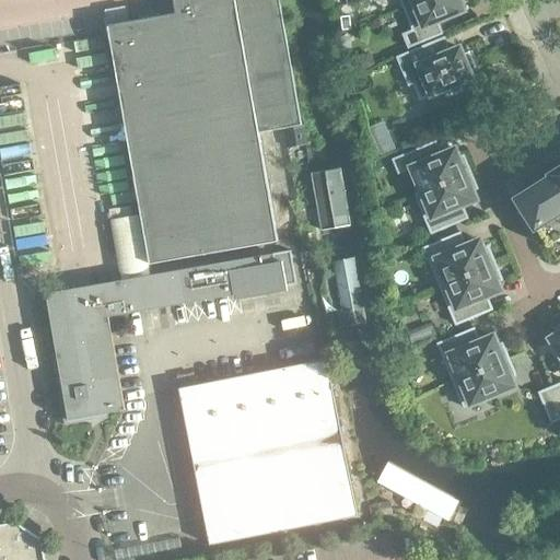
[(260,131),(302,126),(280,0),(174,0),(176,13),(107,25),(150,265),(278,242),(260,133),(260,131)]
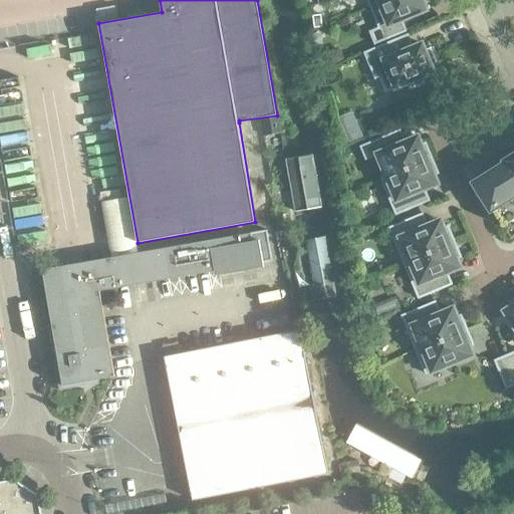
[(386,0),(370,7),(383,40),(406,30),(402,19),(426,9),(421,0),(386,0)]
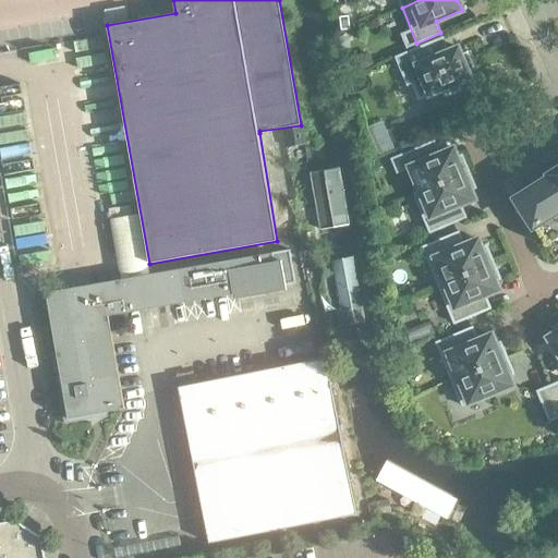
[(348,15),(339,16),(340,29),(350,28),(348,15)]
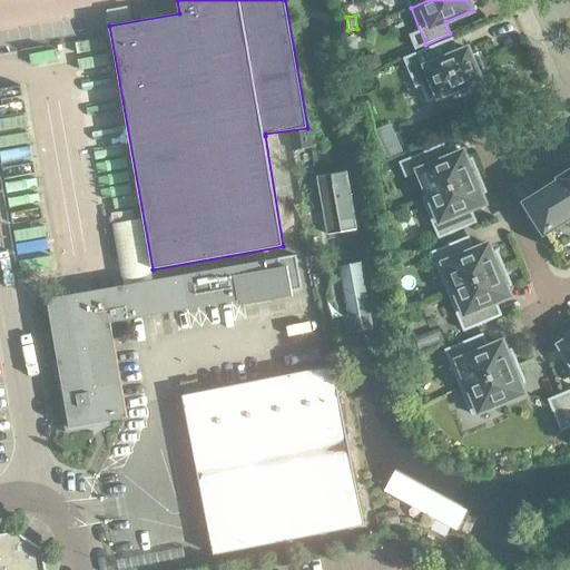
[(433,46),(404,58),(415,87),(421,85),(428,101),(451,91),(453,97),(471,90),(468,85),(481,79),(478,72),(483,70),(477,52),(471,55),(468,48),(440,60),(433,46)]
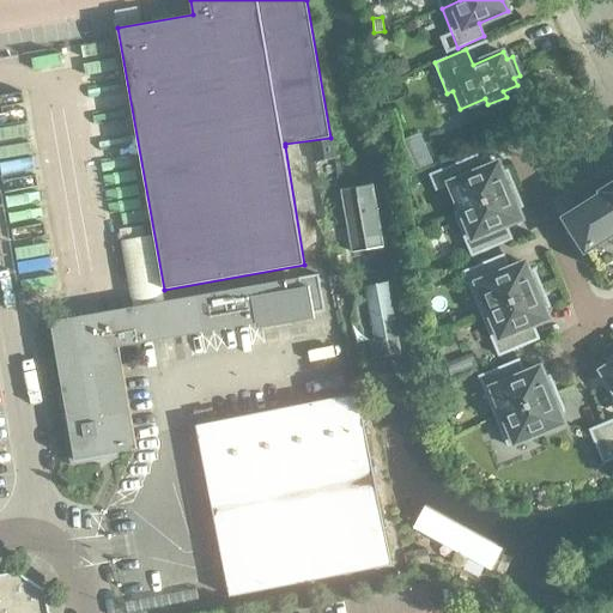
[(466,159),(437,171),(454,213),(515,188),(508,170),(502,173),(498,163),(472,174),(466,159)]
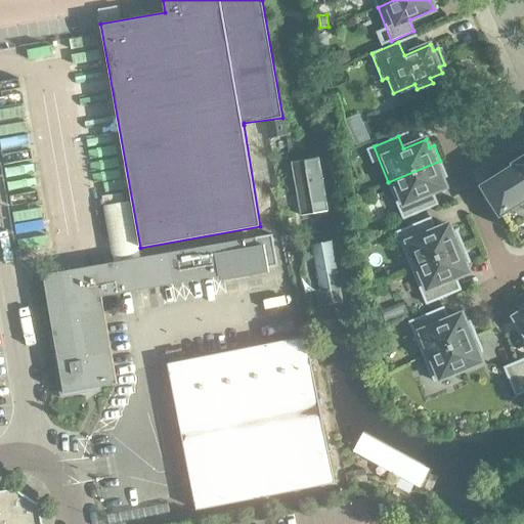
[(303,223),(317,220),(305,155),(291,158),(303,223)]
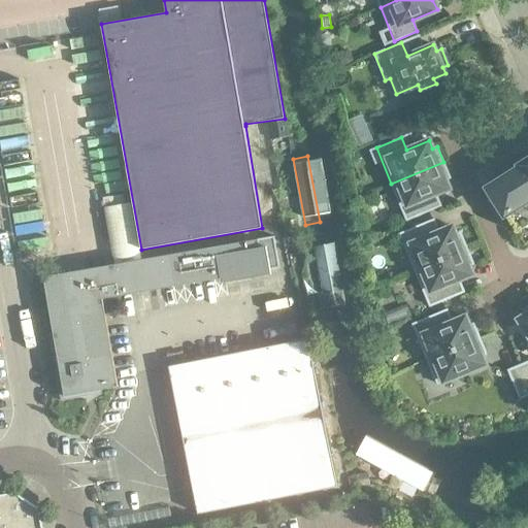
[(527,242),(527,156),(518,163),(520,167),(487,188),(524,245),(527,242)]
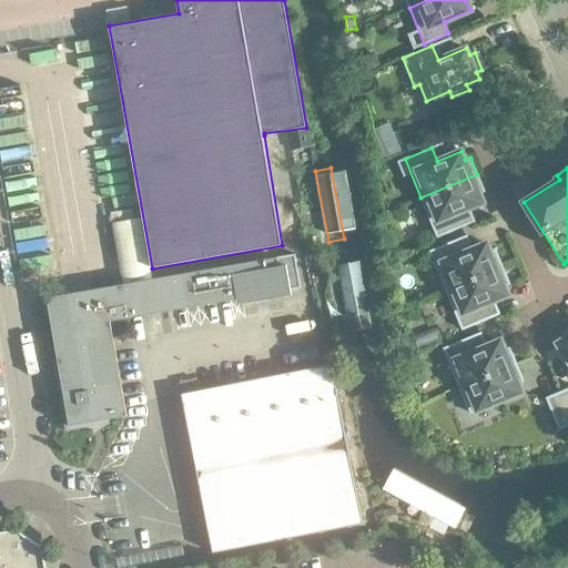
[(477,174),(421,198),(437,236),(464,225),(458,212),(483,202),(479,193),(484,191),(477,174)]
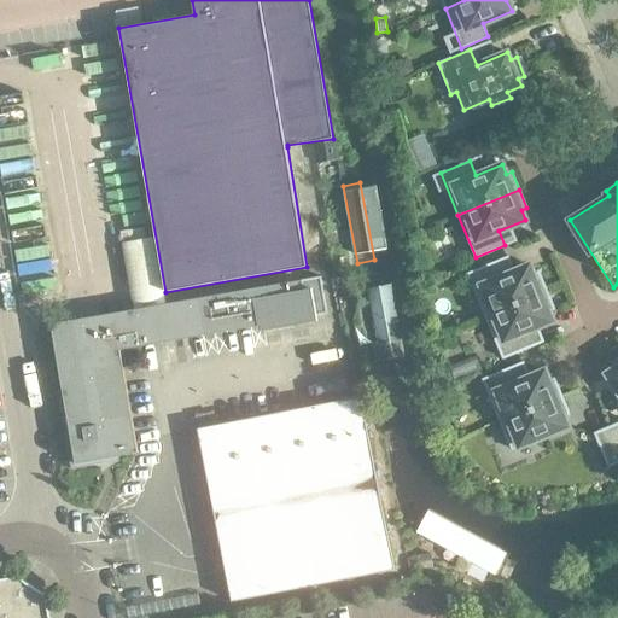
[(496,261),(467,273),(485,316),(547,290),(538,272),(534,274),(529,264),(502,275),(496,261)]
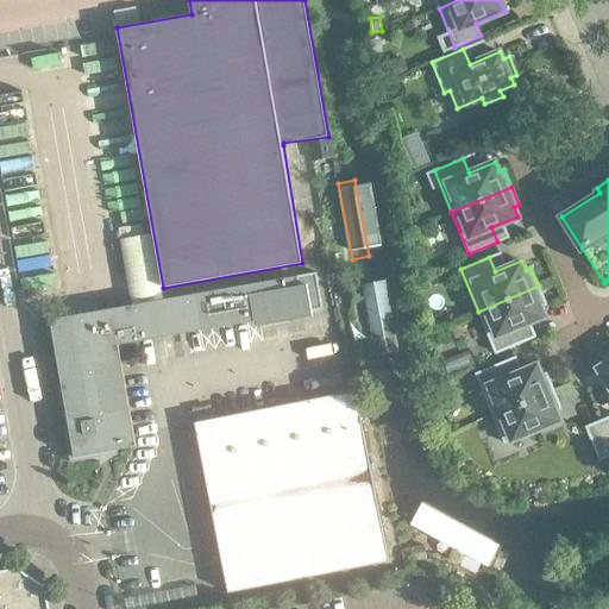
[(70,462),(118,453),(117,449),(136,446),(119,345),(306,311),(300,274),(50,319),(62,387),(57,388),(70,462)]
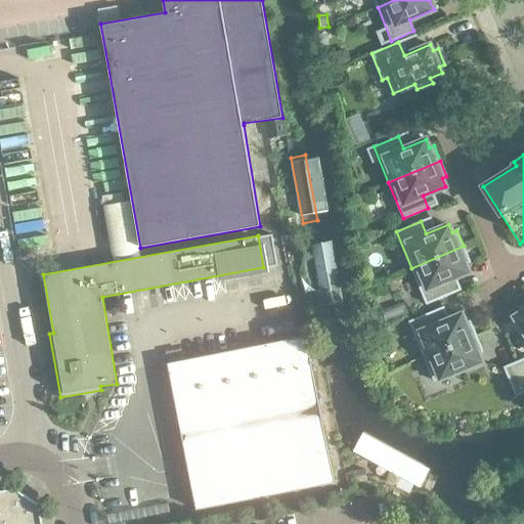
[(322,331),(334,328),(318,243),(306,245),(322,331)]
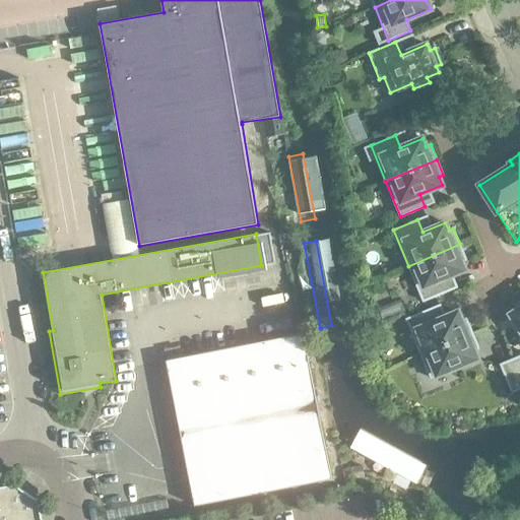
[(460,244),(408,266),(423,302),(447,291),(443,279),(465,270),(461,262),(466,260),(460,244)]
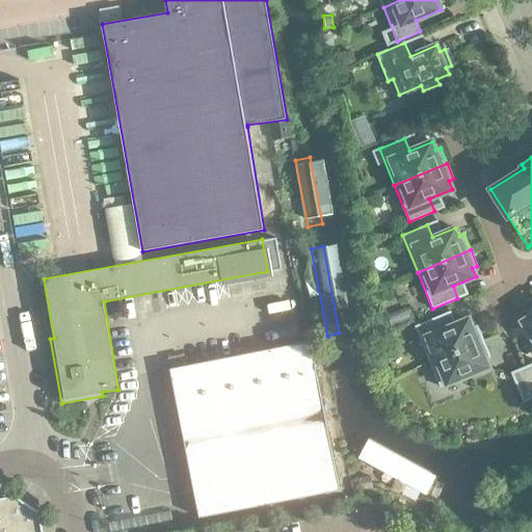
[(531,309),(527,313),(530,317),(522,321),(531,337),(531,309)]
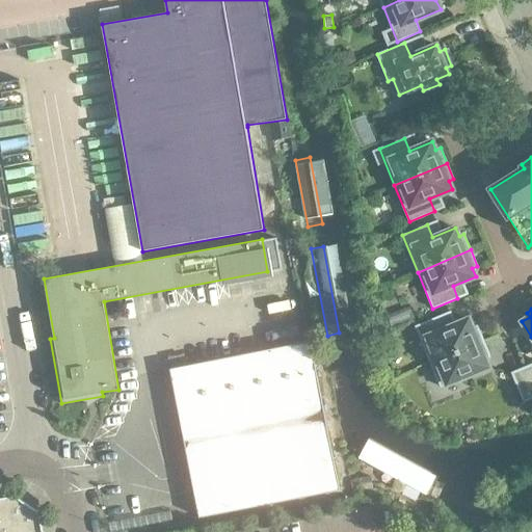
[(441,316),(416,326),(430,363),(483,341),(477,325),(472,327),(469,319),(446,328),(441,316)]
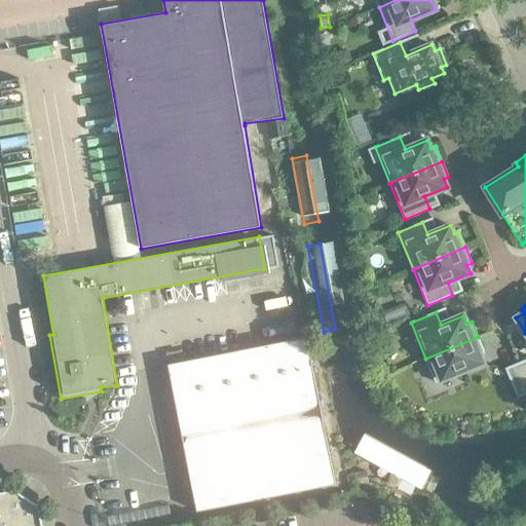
[(307,337),(168,365),(197,512),(336,484),(307,337)]
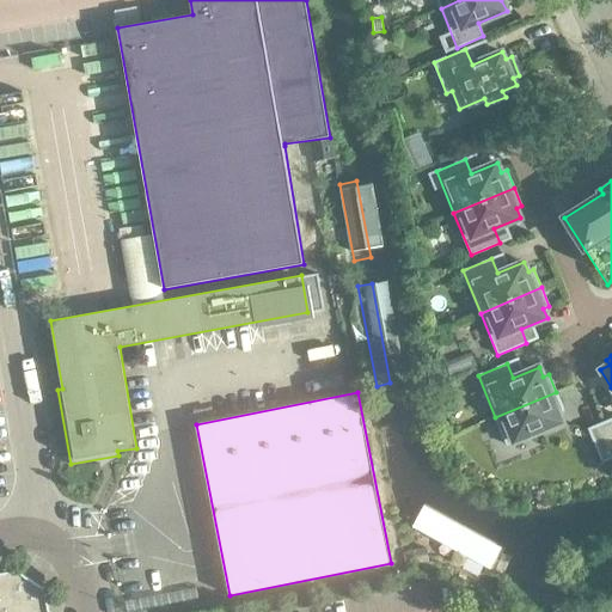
[(564,410),(556,392),(495,417),(507,445),(562,422),(558,412),(564,410)]
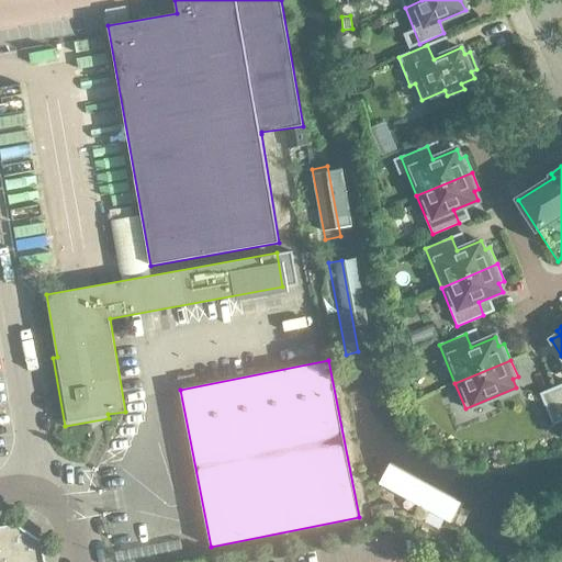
[(553,424),(561,420),(561,405),(554,388),(540,394),(553,424)]
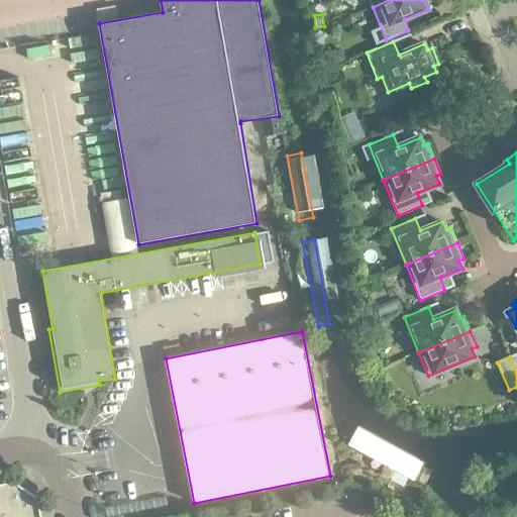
[(424,487),(429,478),(346,436),(342,445),(424,487)]
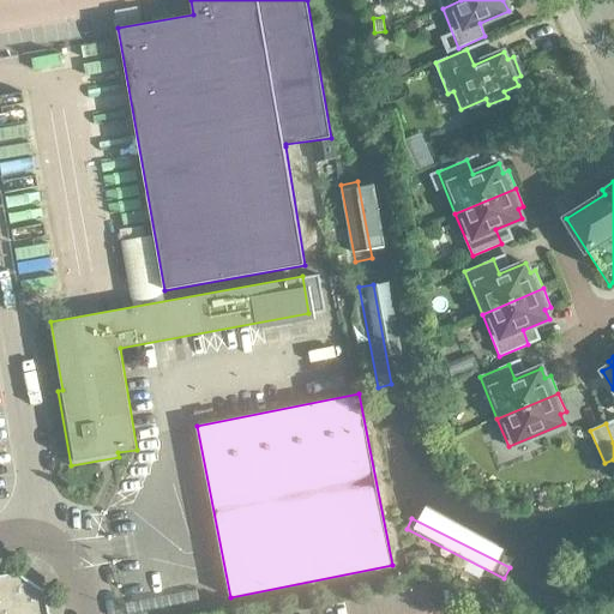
[(0,613),(49,613),(46,593),(18,572),(0,575),(0,613)]
